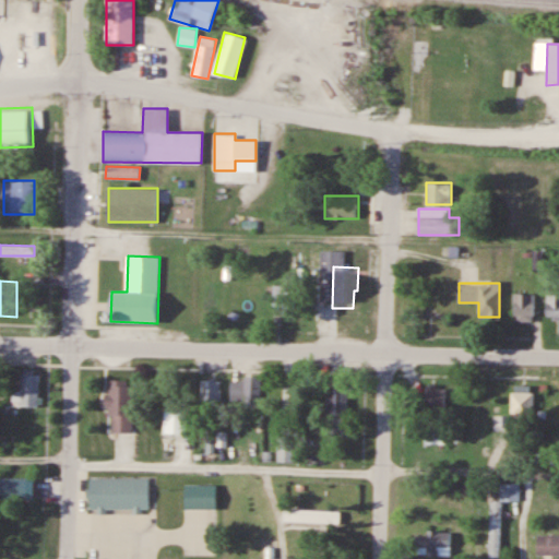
[(290,285),(274,285),(274,308),(290,308),(290,285)]
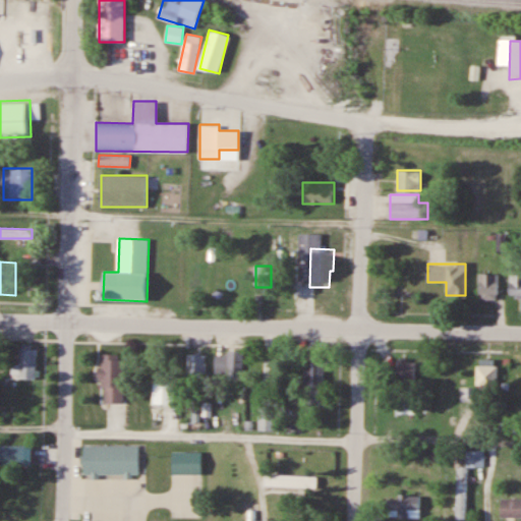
[(498,273),(478,273),(478,298),(498,298),(498,273)]
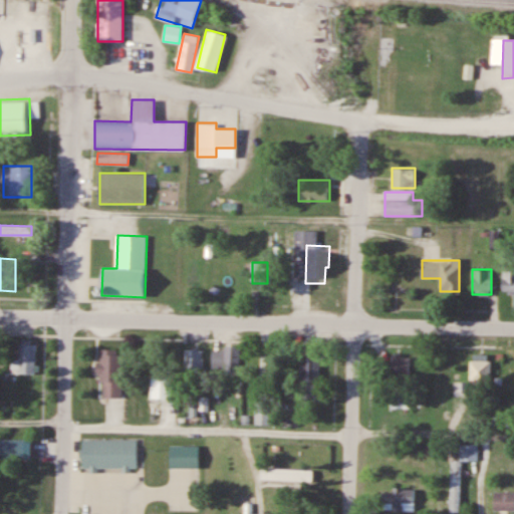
[(513,291),(513,269),(502,270),(502,292),(513,291)]
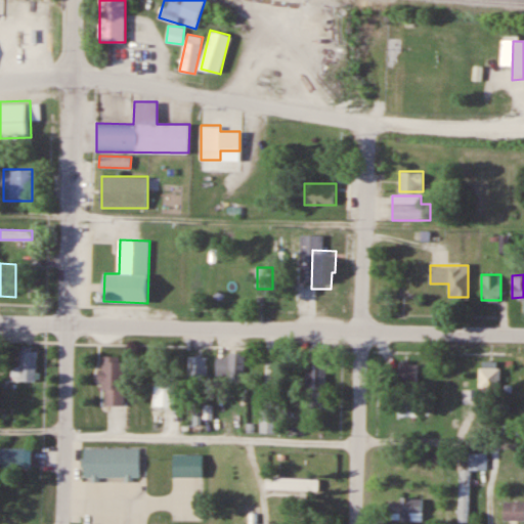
[(17,351),(17,382),(36,382),(36,351),(17,351)]
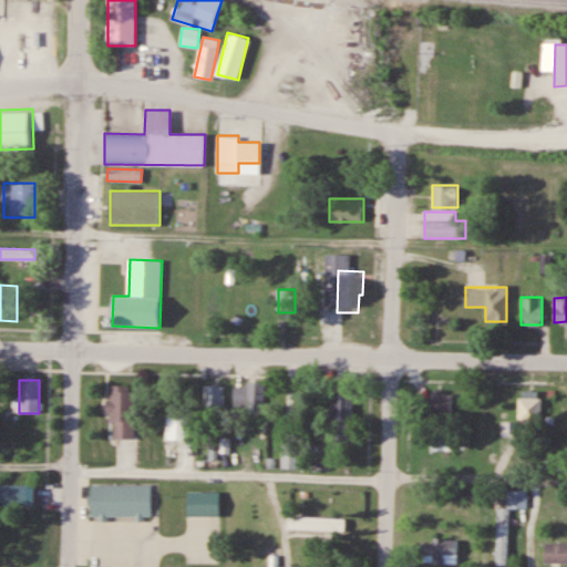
[(235,410),(266,410),(266,384),(235,384),(235,410)]
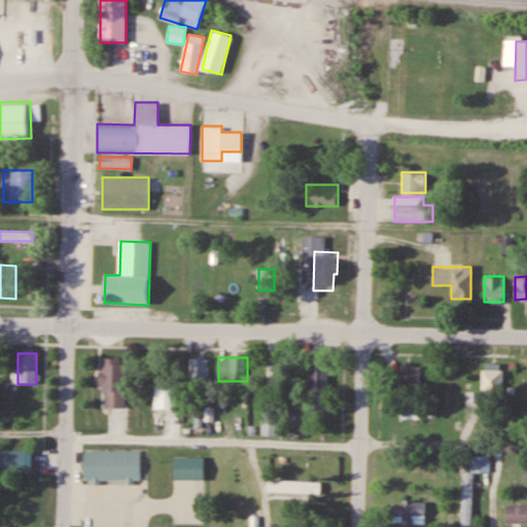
[(126,358),(103,358),(103,408),(126,408),(126,358)]
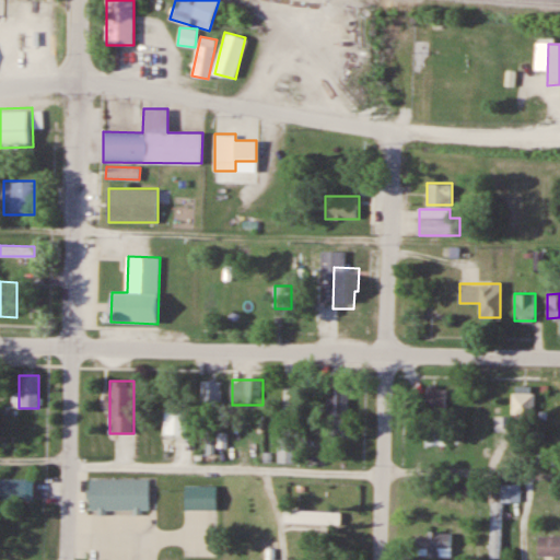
[(221,381),(201,381),(201,408),(221,408),(221,381)]
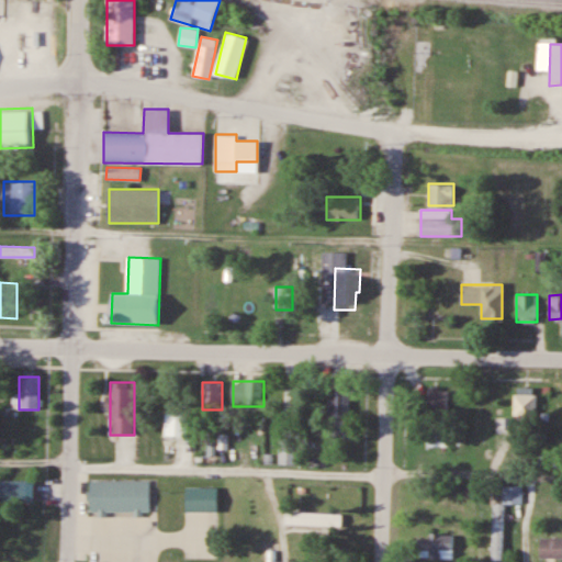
[(449,389),(423,389),(423,414),(449,414),(449,389)]
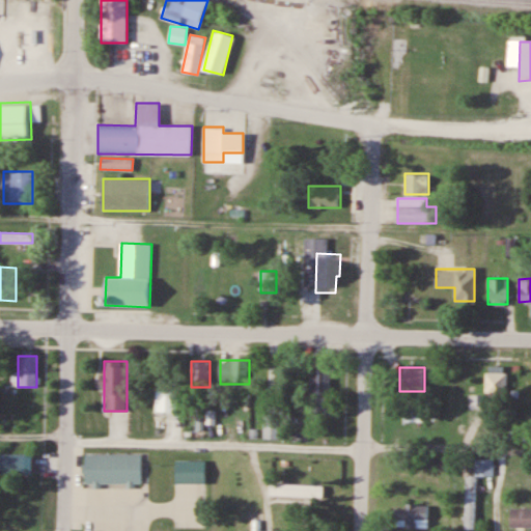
[(331,369),(314,369),(314,409),(331,409),(331,369)]
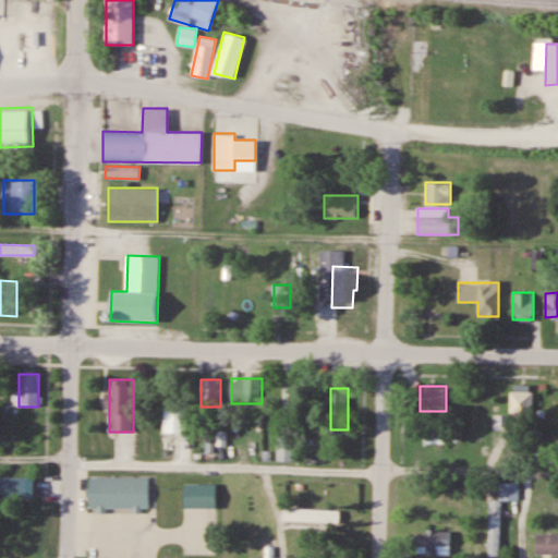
[(512,424),(533,424),(533,392),(512,392),(512,424)]
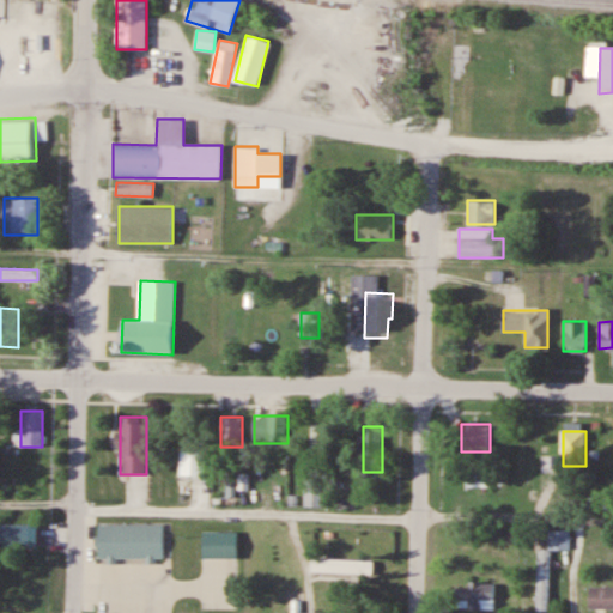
[(205,475),(205,451),(181,451),(181,475),(205,475)]
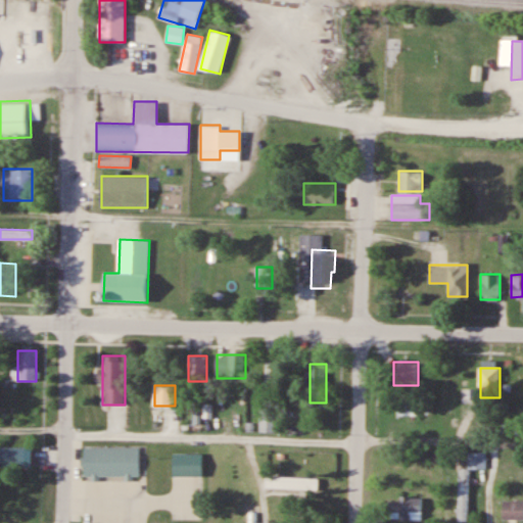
[(276,432),(276,401),(262,401),(262,432),(276,432)]
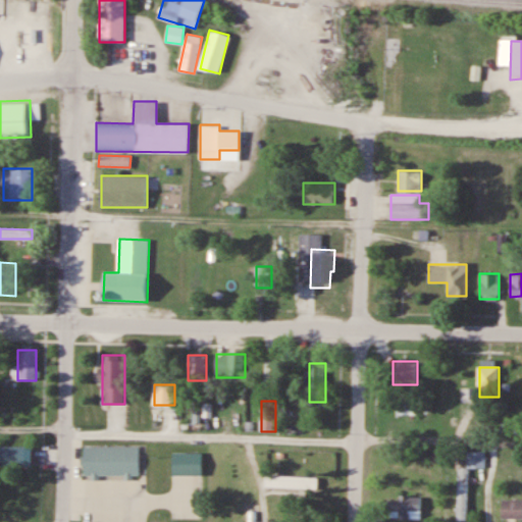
[(399,415),(417,415),(417,402),(399,402),(399,415)]
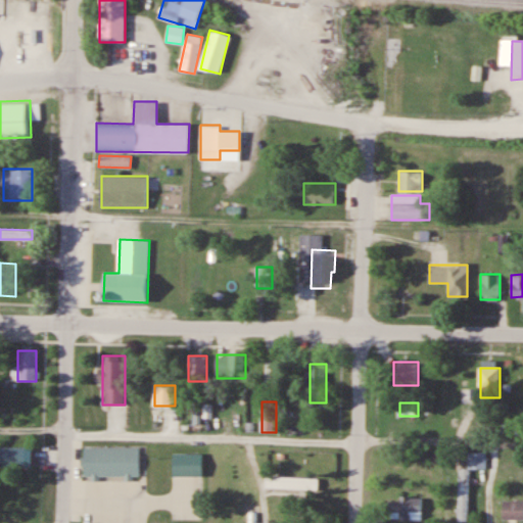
[(84,445),(85,477),(136,476),(135,445),(84,445)]
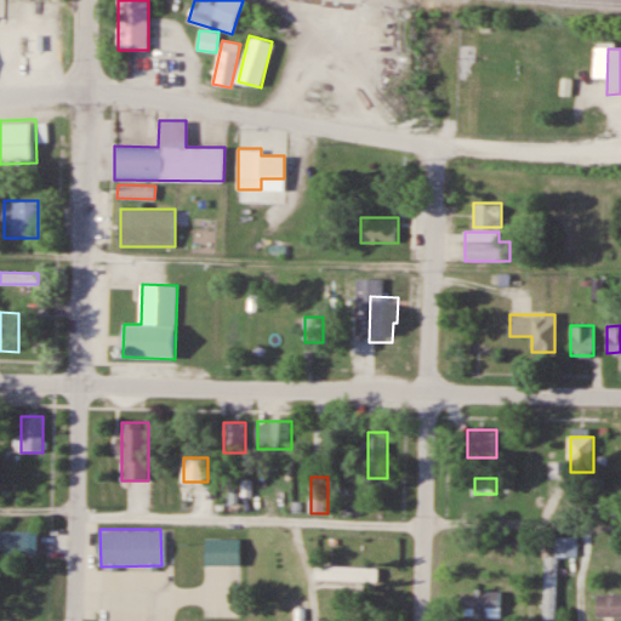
[(0,554),(30,556),(30,533),(0,531),(0,554)]
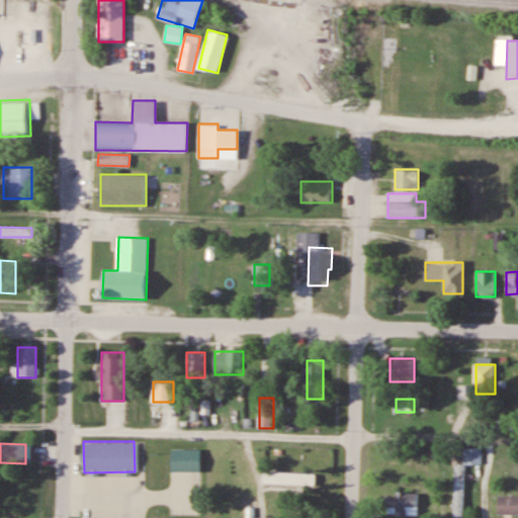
[(464,464),(482,464),(482,447),(463,447),(463,464),(454,464),(453,517),(463,517),(464,464)]
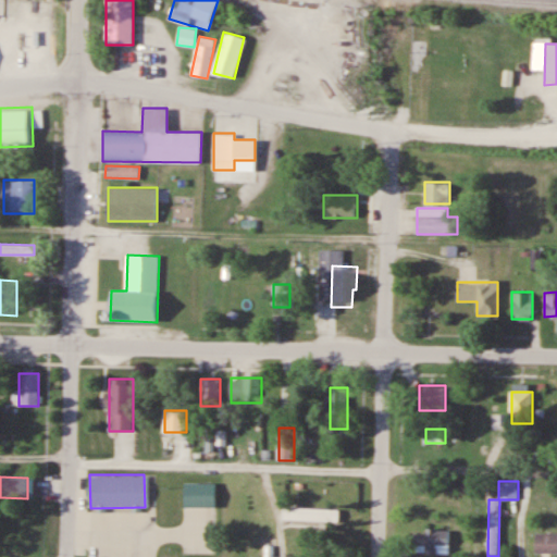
[(215,483),(184,483),(184,507),(215,507),(215,483)]
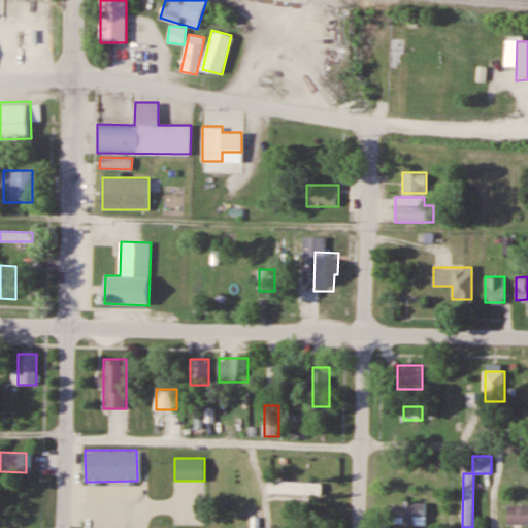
[(322,482),(268,482),(268,494),(322,494),(322,482)]
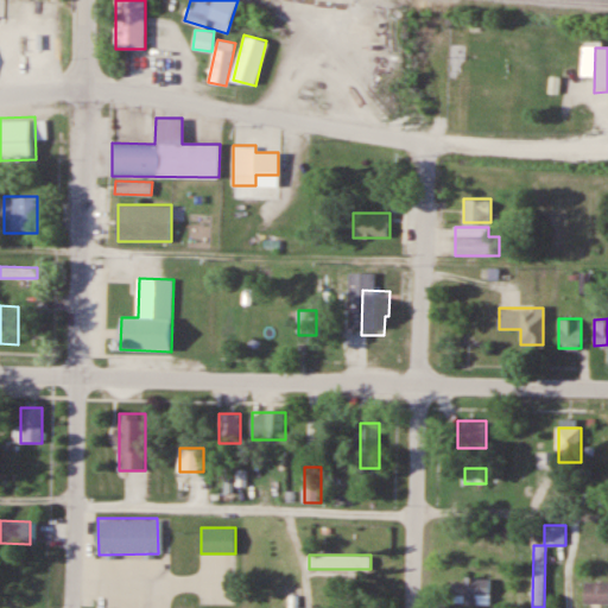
[(491,603),(491,577),(460,577),(460,603),(491,603)]
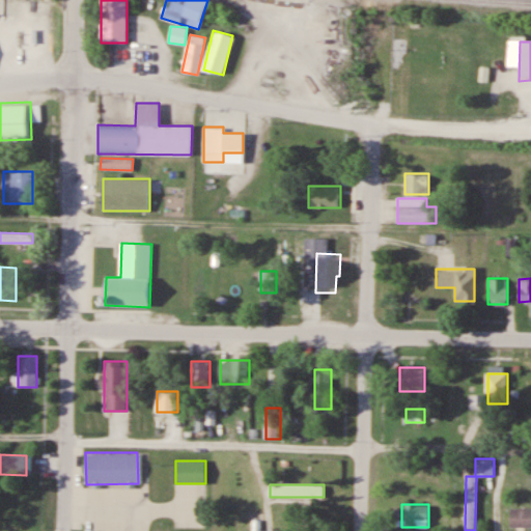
[(510,527),(530,527),(530,507),(510,508),(510,527)]
